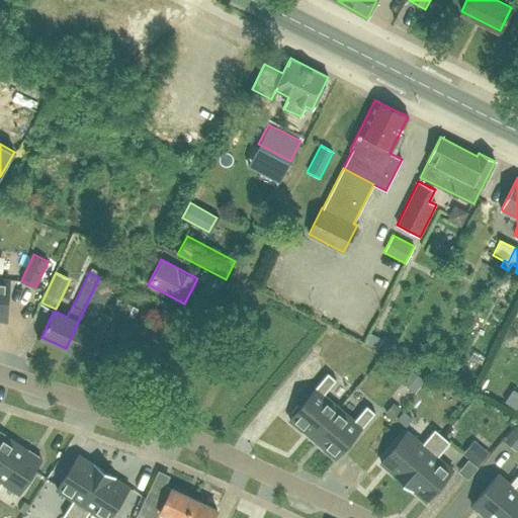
[(78,322),(66,348),(89,359),(102,333),(90,327),(112,283),(99,277),(78,322)]
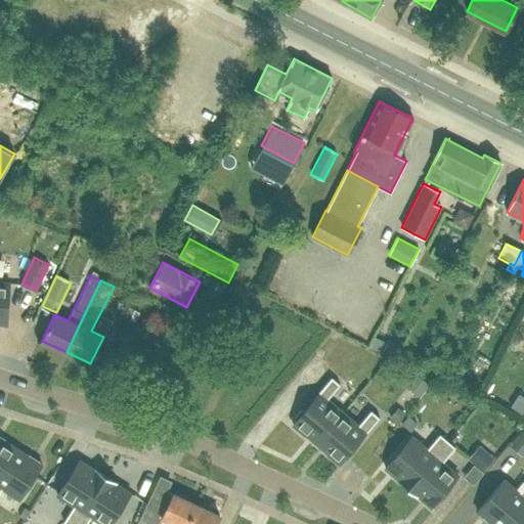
[(0,323),(7,323),(9,282),(0,281),(0,323)]
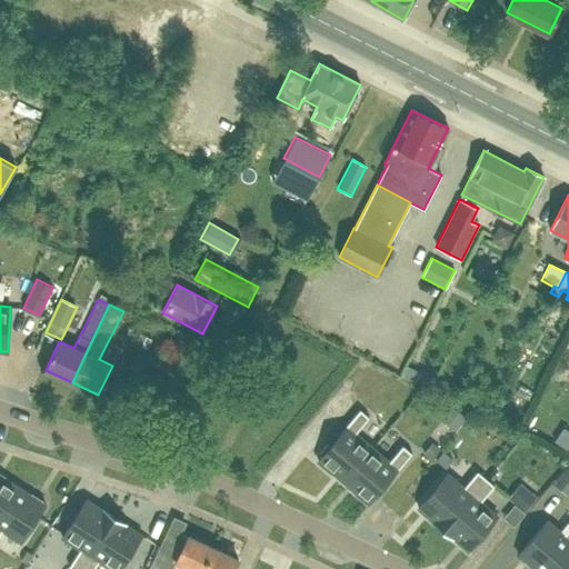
[(115,358),(127,363),(138,339),(126,333),(115,358)]
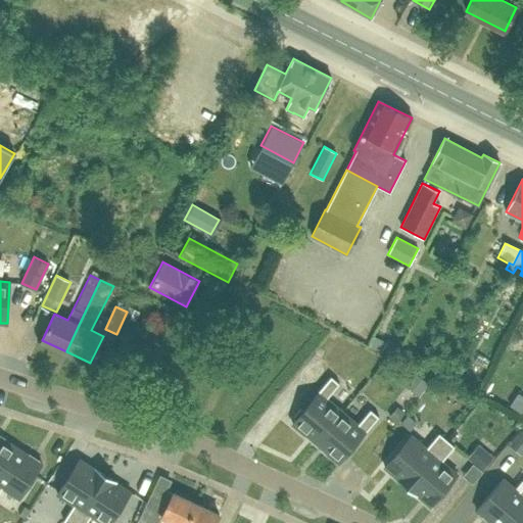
[(319,379),(335,361),(328,354),(312,373),(319,379)]
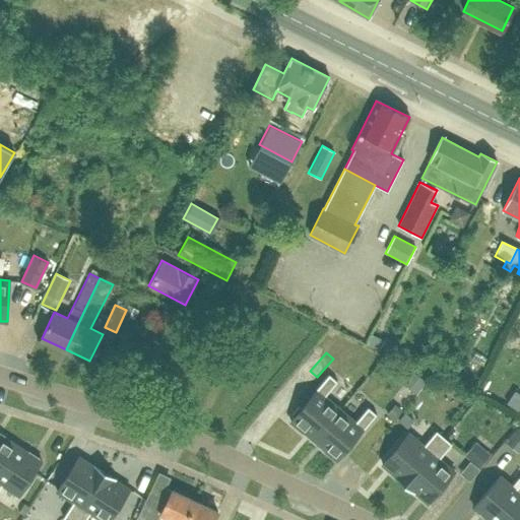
[(410,371),(400,383),(414,395),(425,383),(410,371)]
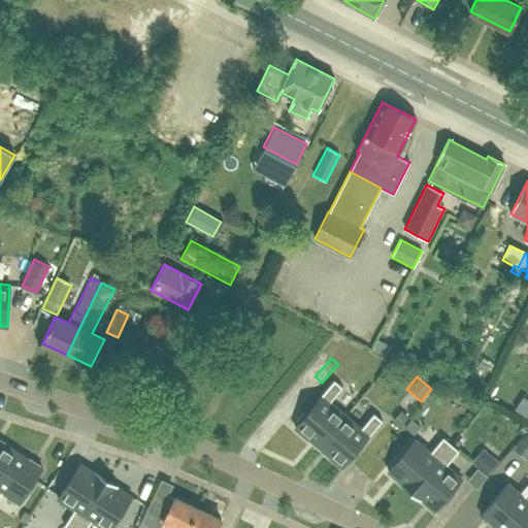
[(319,448),(345,416),(330,402),(342,387),(334,380),(320,396),(321,397),(306,415),(303,413),(296,421),(298,423),(295,427),(319,448)]
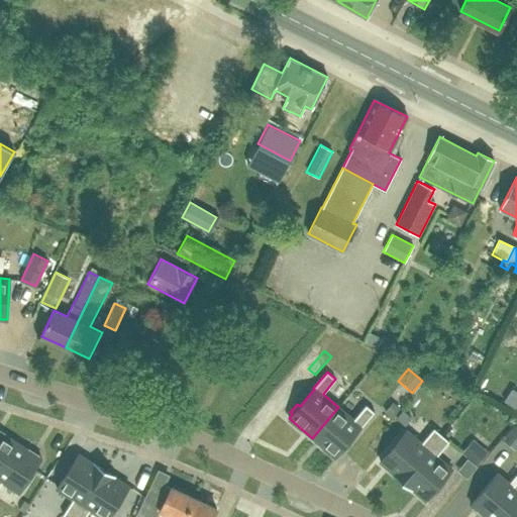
[(392,402),(384,412),(392,418),(400,408),(392,402)]
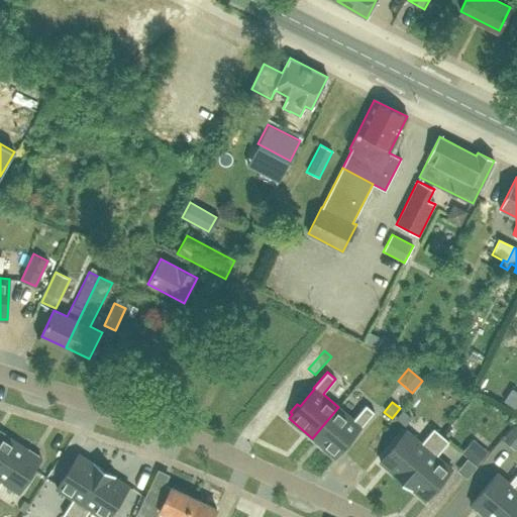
[(338,407),(312,438),(334,457),(359,427),(360,427),(374,412),(366,405),(353,419),(338,407)]
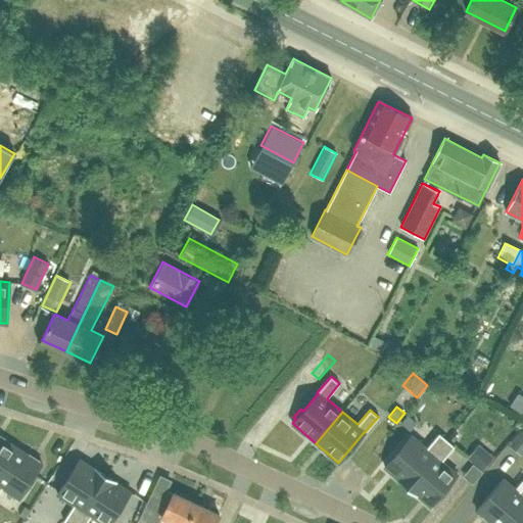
[(522,432),(520,430),(512,440),(522,450),(522,432)]
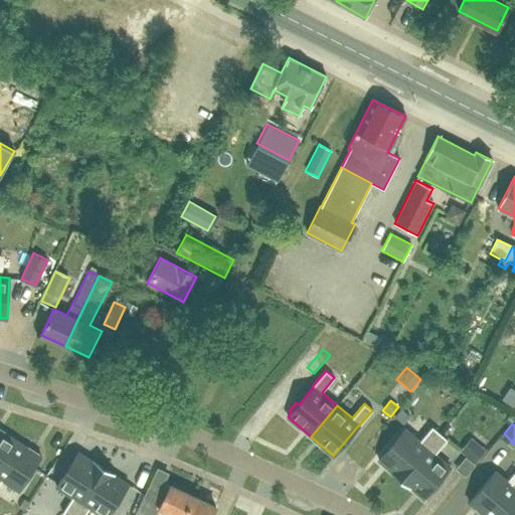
[(400,479),(440,433),(432,426),(419,441),(404,428),(378,460),(400,479)]
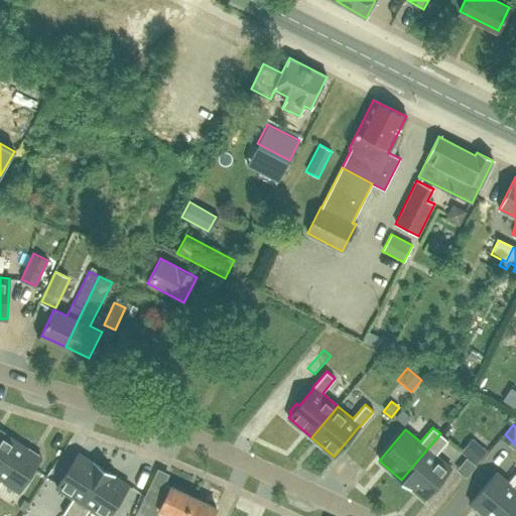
[(0,465),(16,440),(0,430),(0,465)]
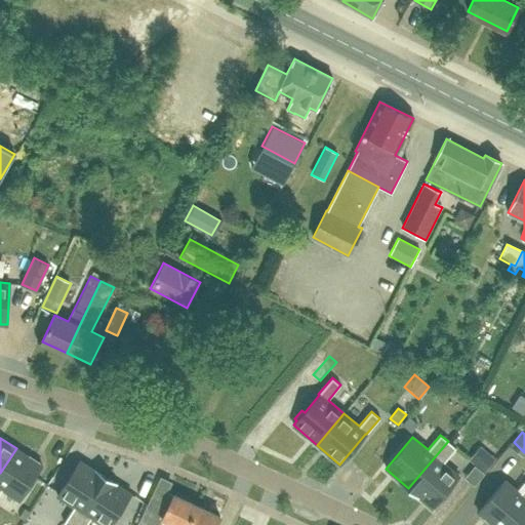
[(448,441),(408,488),(432,508),(458,476),(443,462),(456,448),(448,441)]
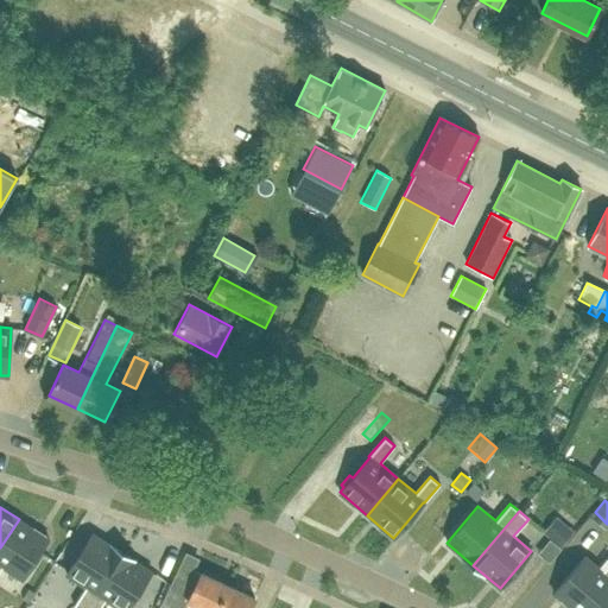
[(49,539),(19,519),(0,548),(0,570),(2,567),(23,580),(49,539)]
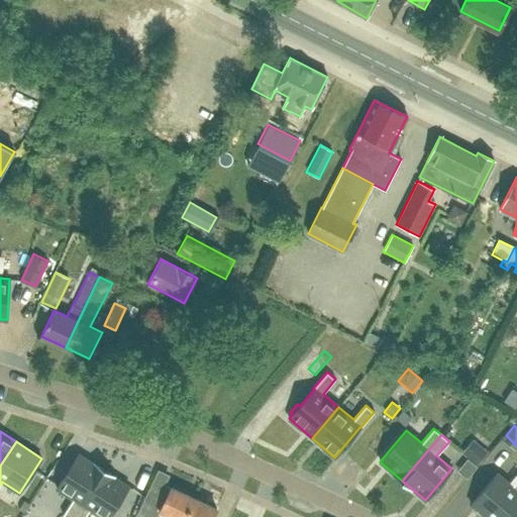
[(468,458),(477,466),(488,451),(480,444),(468,458)]
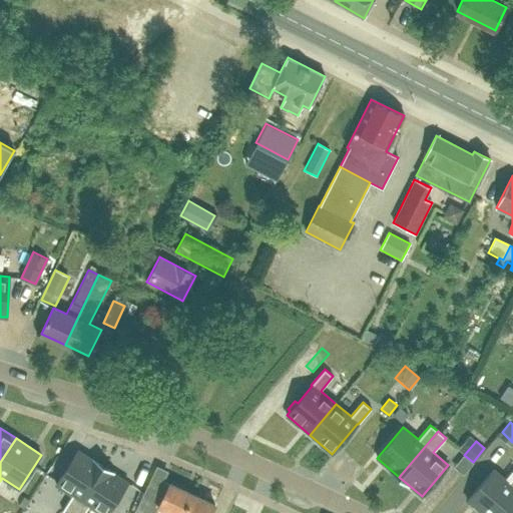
[(77,450),(56,484),(72,495),(62,511),(65,512),(72,512),(102,466),(77,450)]
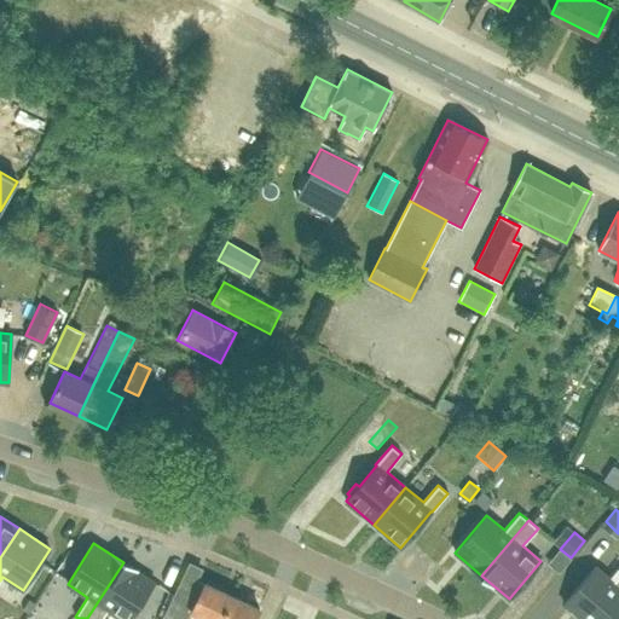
[(123,562),(87,618),(102,618),(108,611),(121,618),(129,618),(154,582),(123,562)]
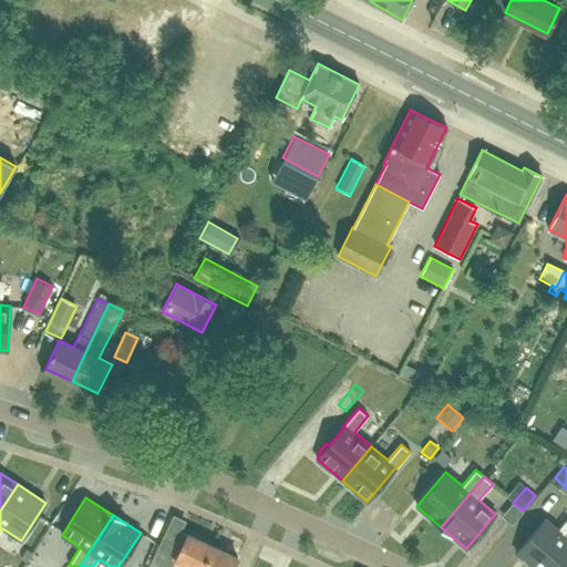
[(533,566),(546,566),(566,543),(566,525),(562,533),(545,518),(516,553),(533,566)]
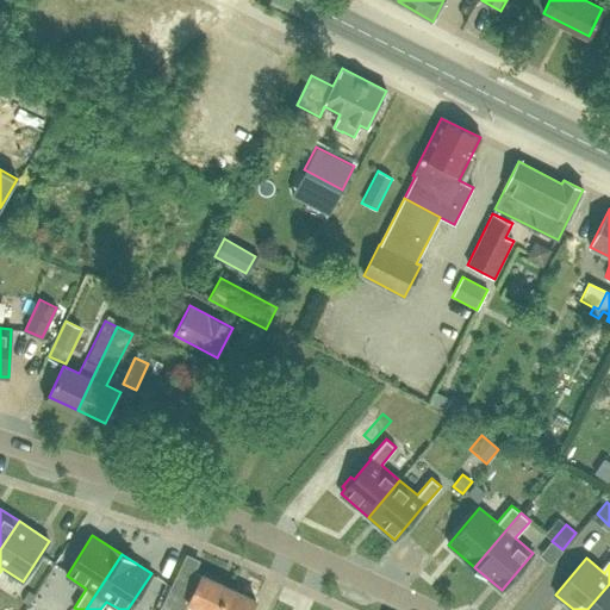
[(217,609),(229,587),(201,574),(197,586),(175,577),(161,607),(168,609),(185,609),(188,603),(200,608),(199,609),(217,609)]
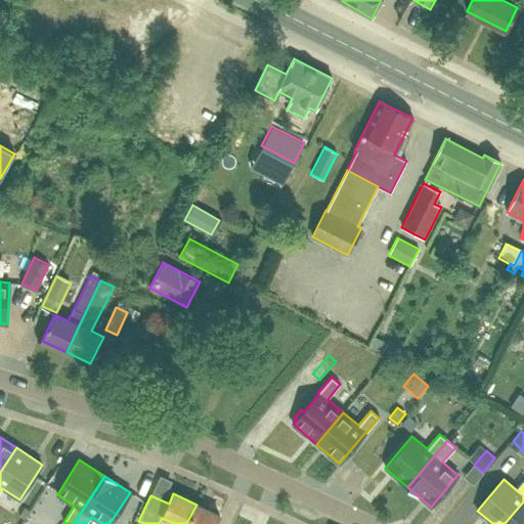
[(523,523),(523,501),(505,523),(523,523)]
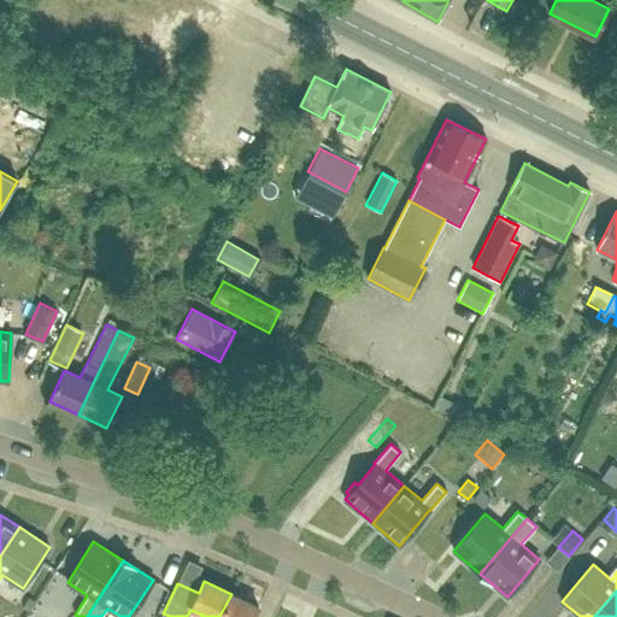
[(253,616),(258,606),(231,594),(219,616),(253,616)]
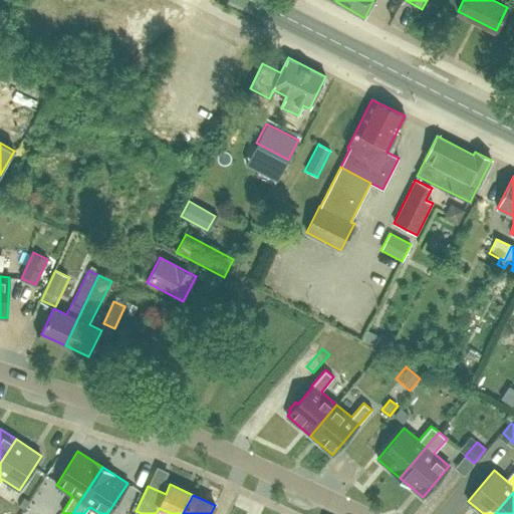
[(22,497),(17,506),(22,510),(28,501),(22,497)]
